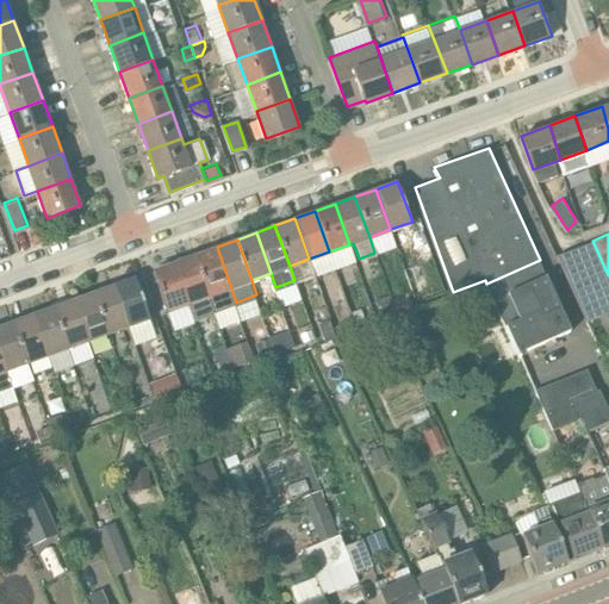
[(608,275),(592,241),(558,254),(586,321),(600,315),(608,336),(608,275)]
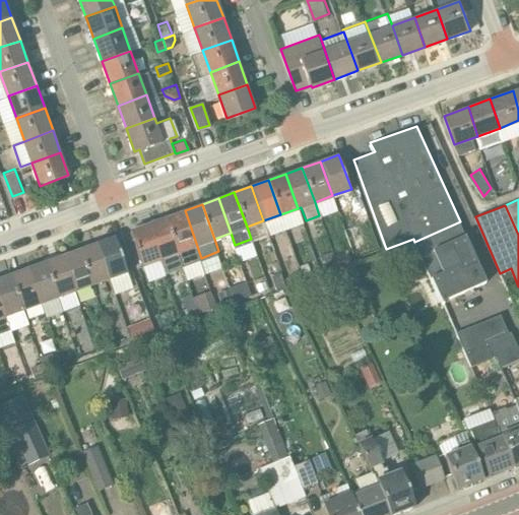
[(201,258),(185,210),(167,217),(184,264),(201,258)]
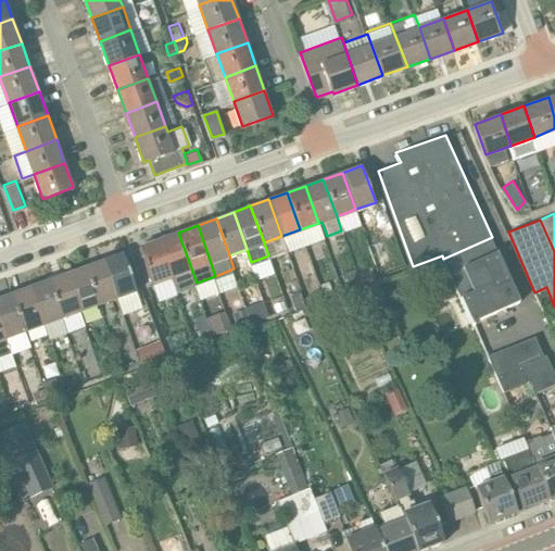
[(197,283),(178,233),(160,239),(174,275),(178,288),(197,283)]
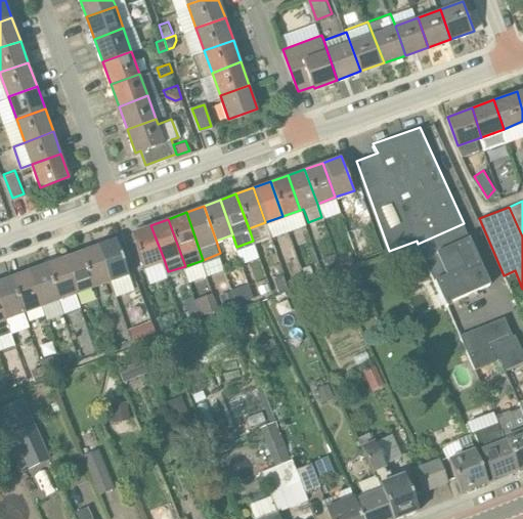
[(464,223),(418,244),(436,284),(443,299),(444,302),(490,283),(464,223)]
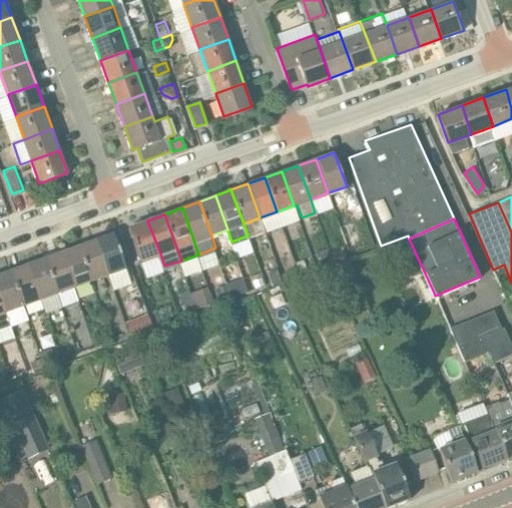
[(160,254),(147,220),(129,226),(141,261),(160,254)]
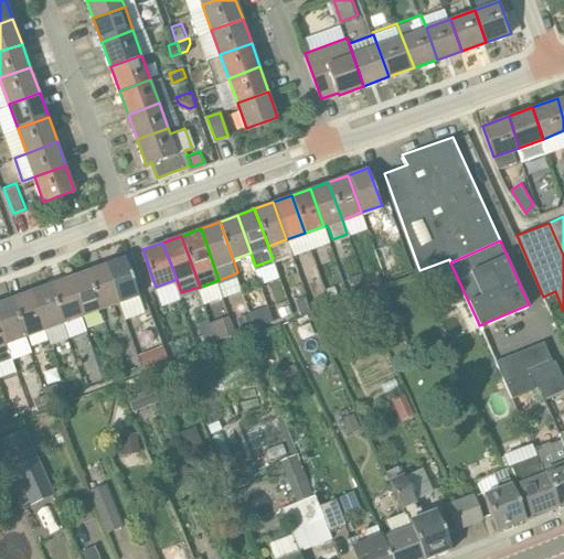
[(126,256),(107,262),(121,300),(139,293),(126,256)]
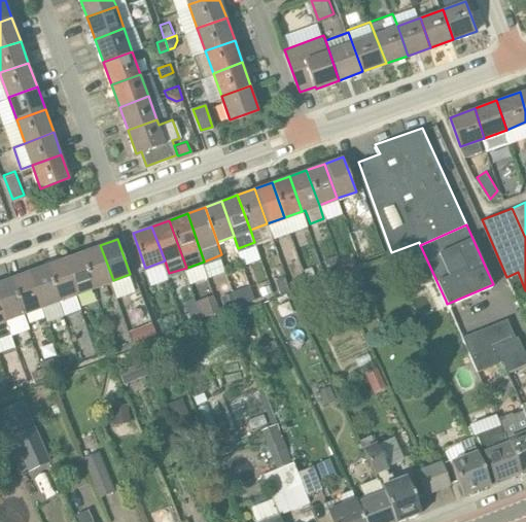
[(113,280),(100,245),(81,251),(94,287),(113,280)]
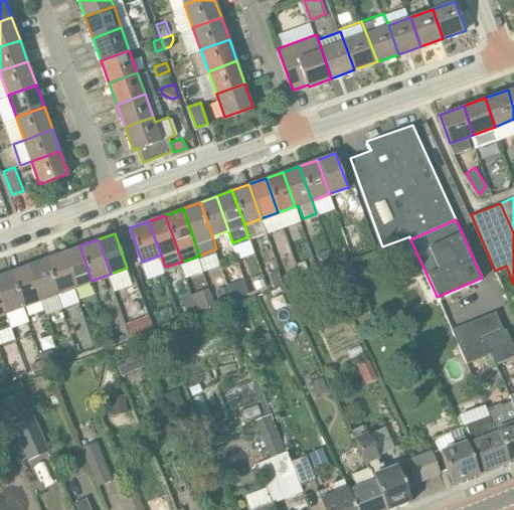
[(345,244),(331,249),(334,258),(348,252),(345,244)]
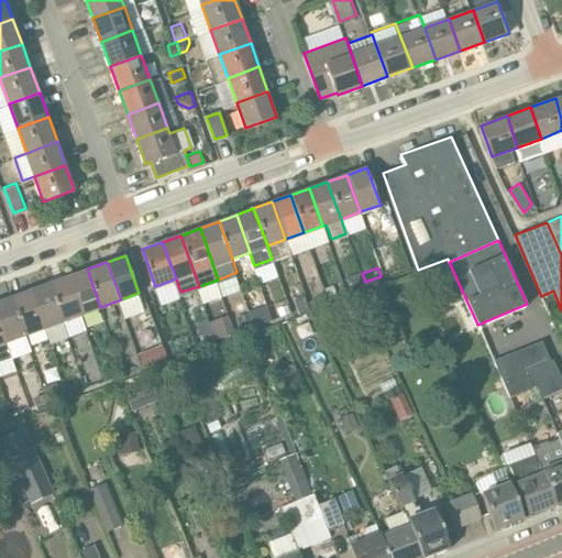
[(100,307),(87,269),(69,275),(83,313),(100,307)]
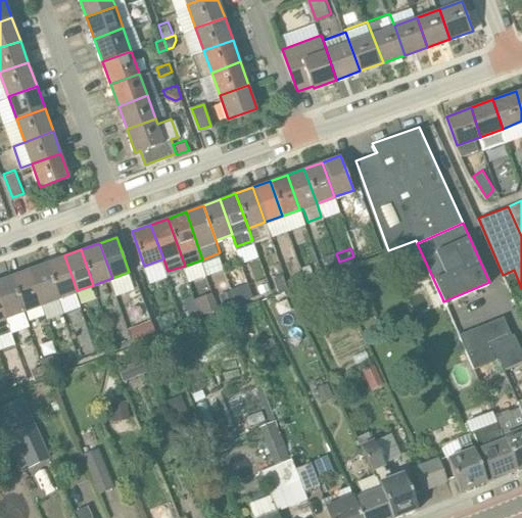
[(340,263),(339,262),(336,253),(335,249),(322,254),(326,268),(340,263)]
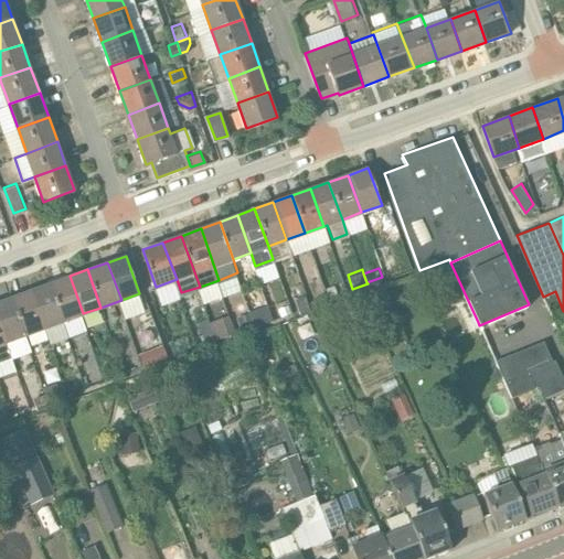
[(83,313),(70,276),(49,283),(64,321),(83,313)]
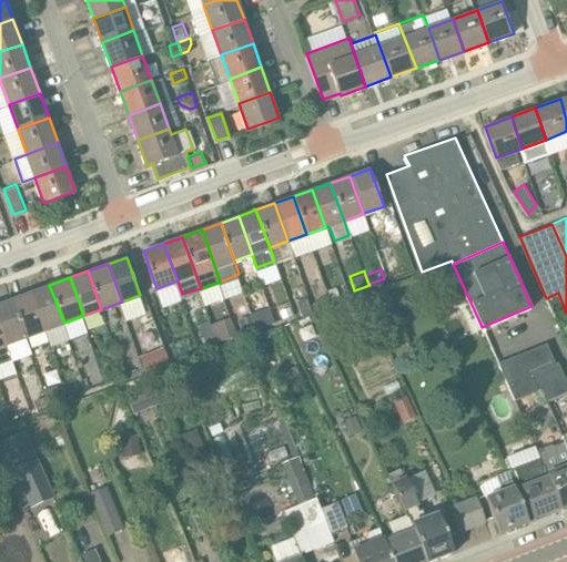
[(64,323),(49,285),(30,292),(44,329),(64,323)]
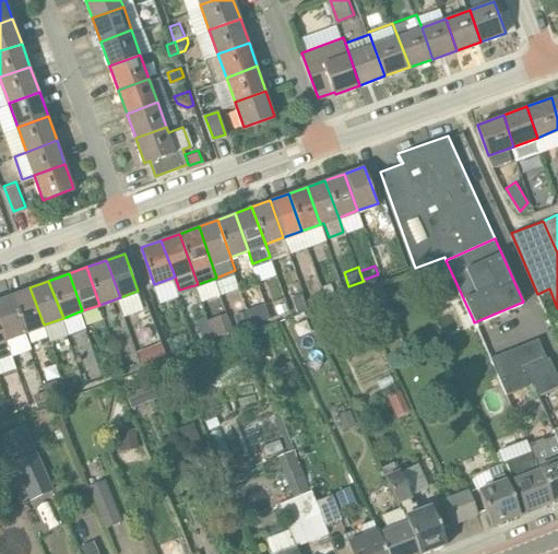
[(322,284),(325,293),(334,290),(331,281),(322,284)]
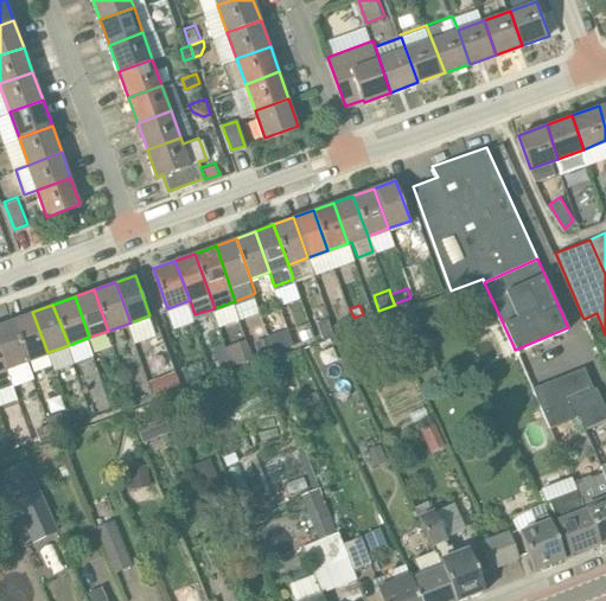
[(48,352),(32,312),(12,319),(27,359),(48,352)]
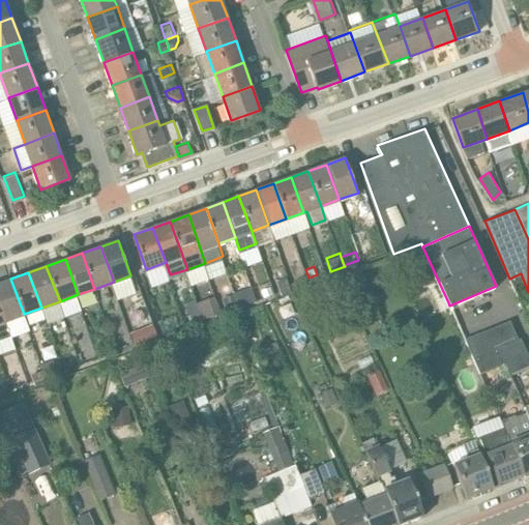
[(292,290),(286,274),(277,279),(283,293),(292,290)]
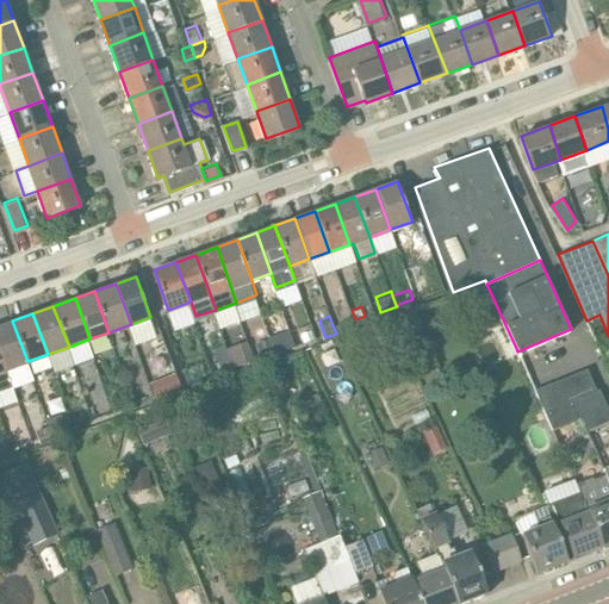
[(33,378),(28,361),(12,321),(0,324),(0,348),(7,368),(14,385),(33,378)]
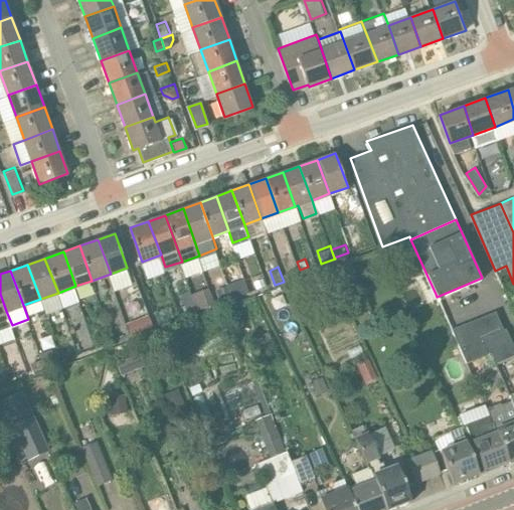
[(264,279),(263,275),(253,278),(257,286),(266,283),(264,279)]
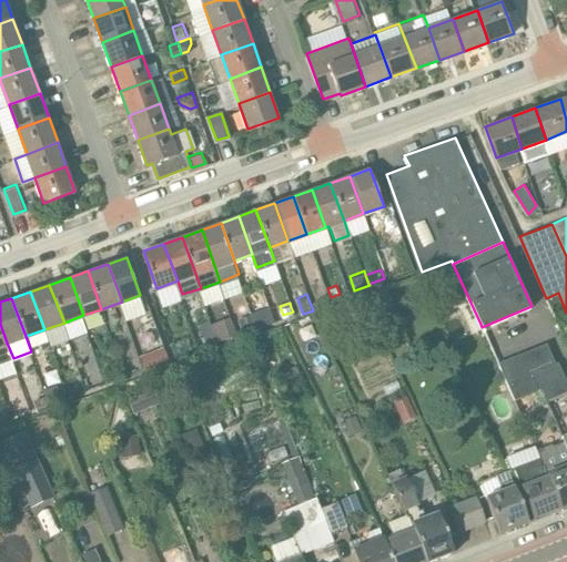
[(270,304),(251,310),(256,326),(274,319),(270,304)]
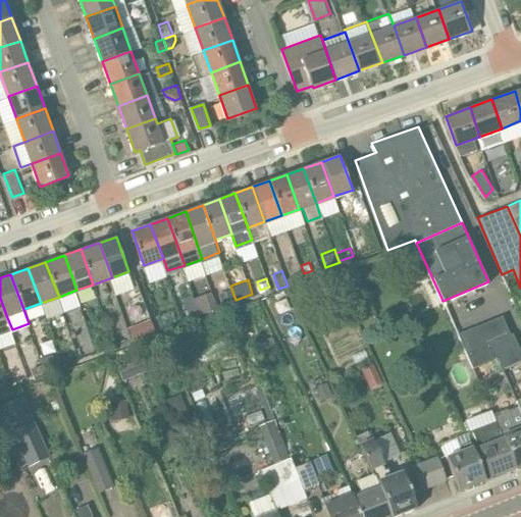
[(435,301),(441,298),(434,282),(428,286),(435,301)]
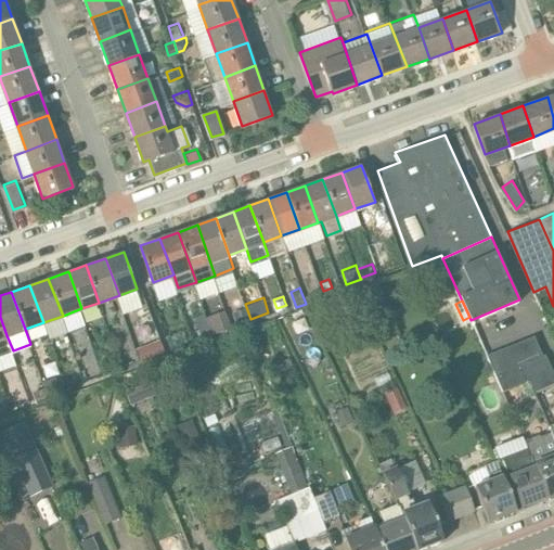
[(245,305),(232,309),(237,322),(249,318),(245,305)]
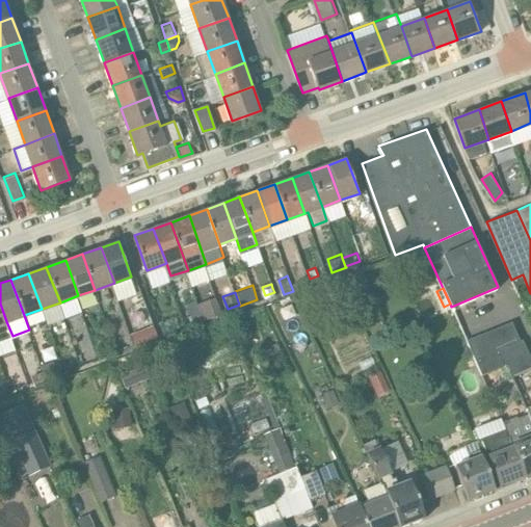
[(222,312),(216,294),(197,301),(204,318),(222,312)]
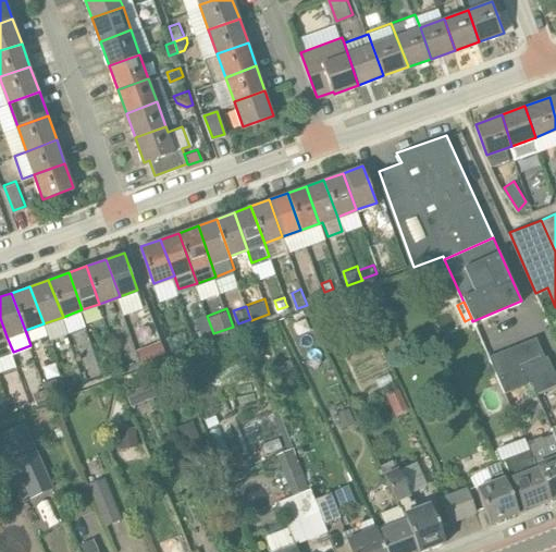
[(0,356),(12,352),(7,336),(0,318),(0,356)]
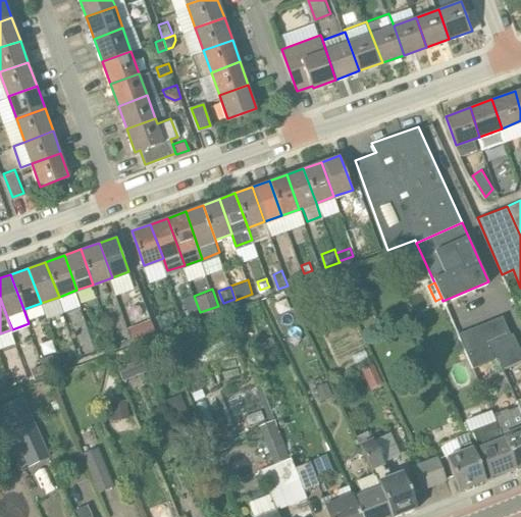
[(186,305),(190,315),(200,311),(196,302),(186,305)]
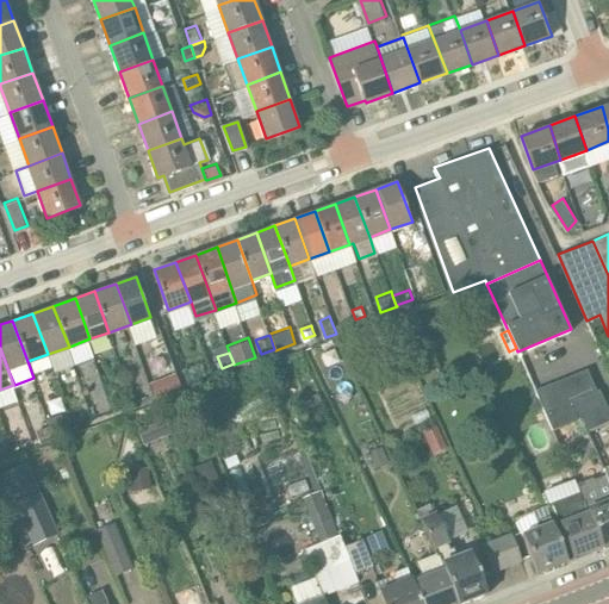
[(187,368),(191,378),(205,373),(200,363),(187,368)]
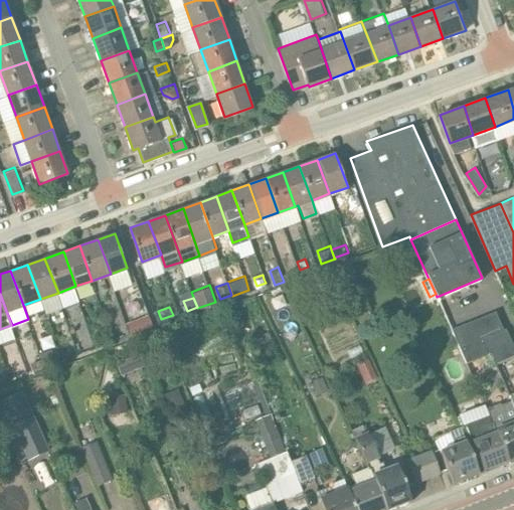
[(485,336),(504,328),(496,310),(452,329),(460,346),(485,336)]
